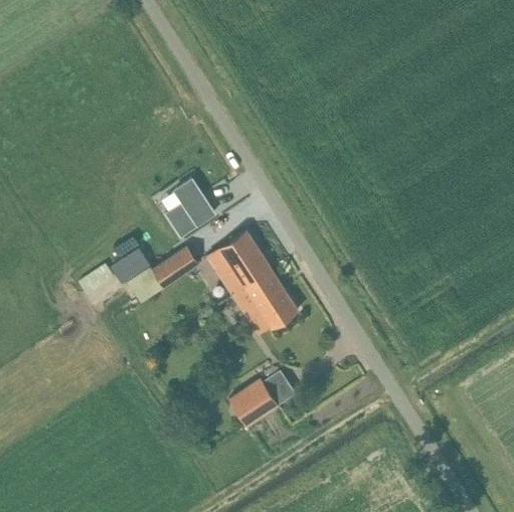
[(217,214),(193,178),(174,191),(182,203),(166,214),(182,238),(217,214)]
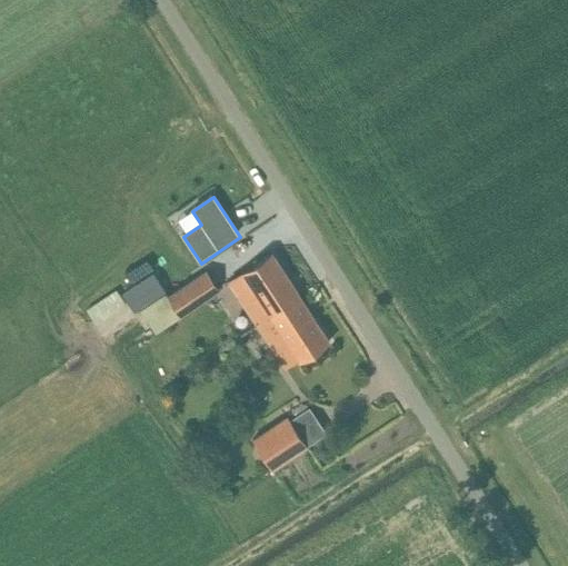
[(271,318),(300,299),(273,257),(230,285),(259,328),(272,319),(271,318)]
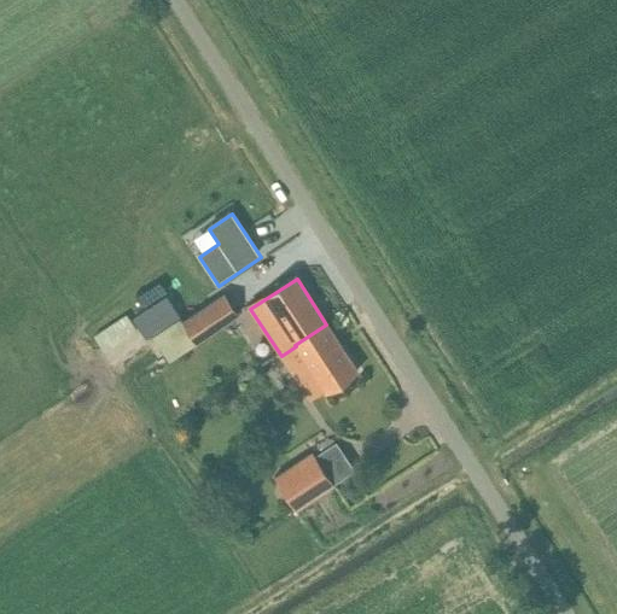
[(153,337),(170,363),(238,317),(225,297),(185,325),(181,320),(153,337)]
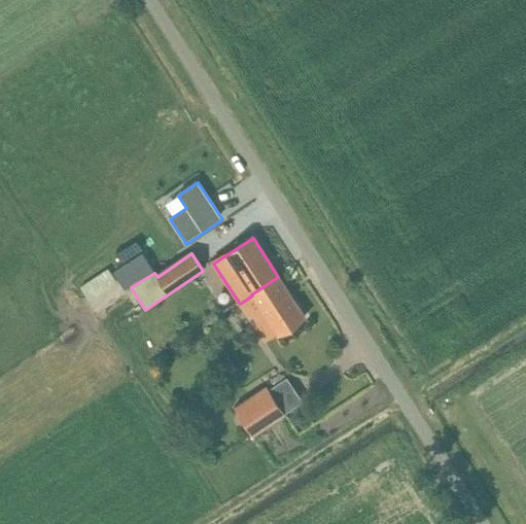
[(143,254),(114,274),(126,291),(131,287),(154,273),(143,254)]
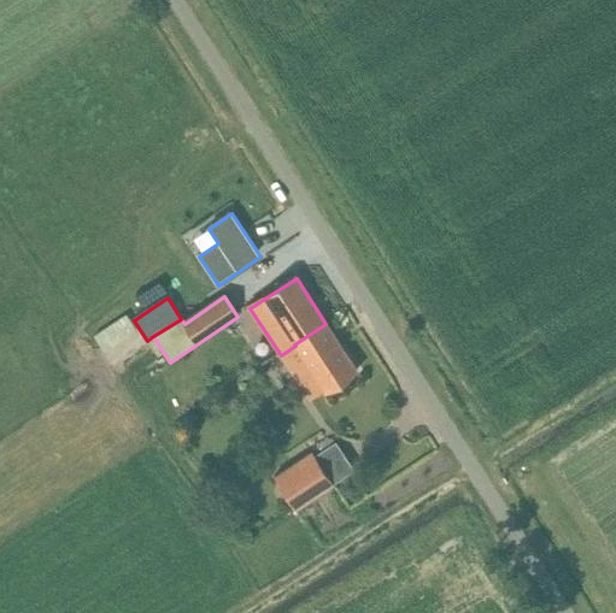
[(358,373),(326,324),(294,345),(295,346),(281,355),(310,401),(324,392),(326,394),(358,373)]
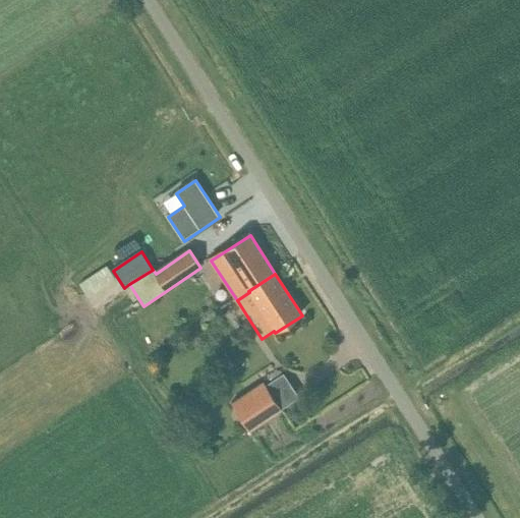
[(231,404),(250,433),(282,411),(263,383),(231,404)]
